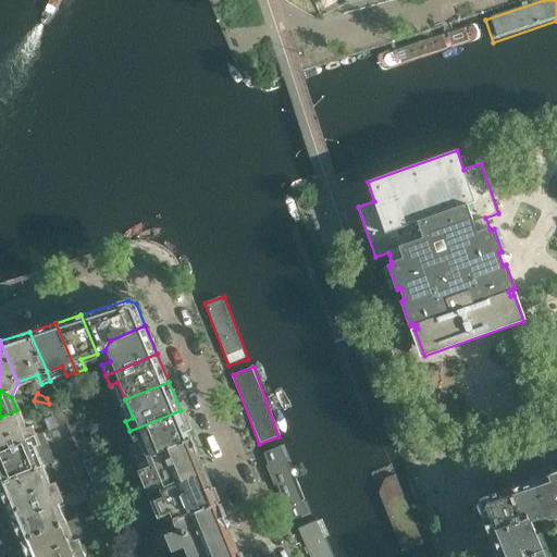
[(61,405),(56,394),(47,398),(49,404),(51,409),(61,405)]
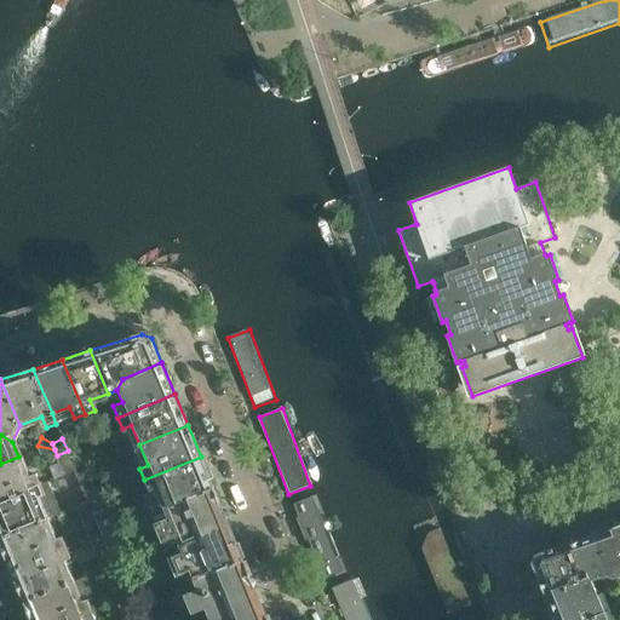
[(81,460),(87,447),(79,442),(78,455),(81,460)]
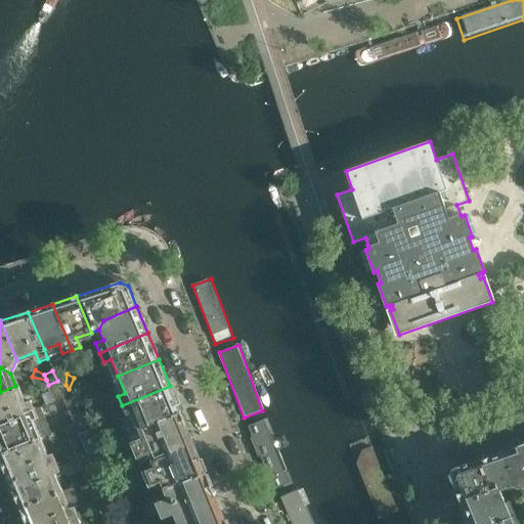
[(48,385),(46,380),(32,377),(35,385),(48,385)]
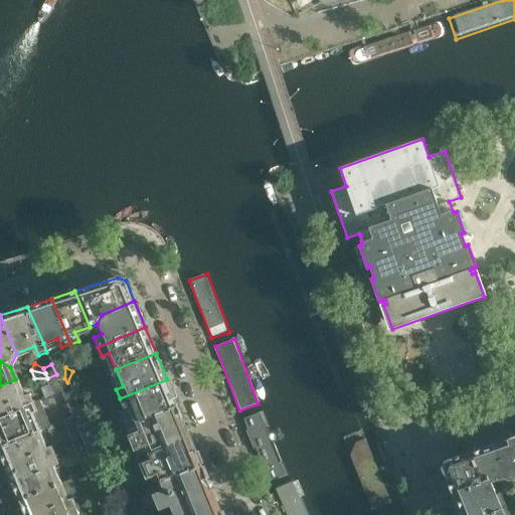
[(70,387),(78,375),(72,371),(67,382),(70,387)]
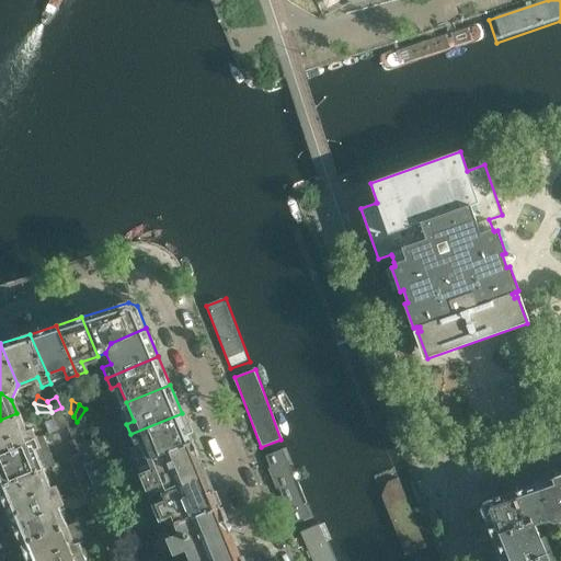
[(68,425),(64,414),(61,408),(52,412),(59,428),(68,425)]
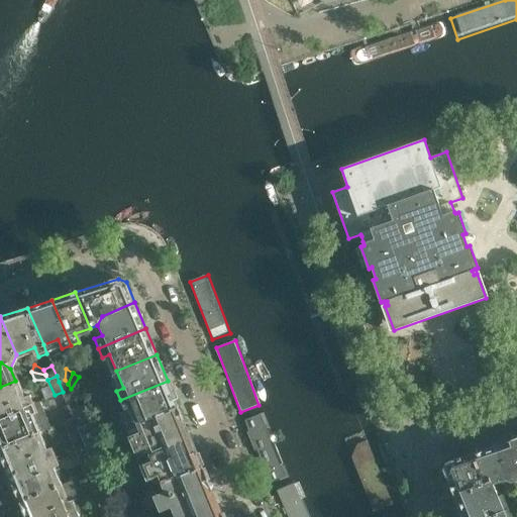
[(71,389),(68,384),(65,380),(59,382),(63,392),(71,389)]
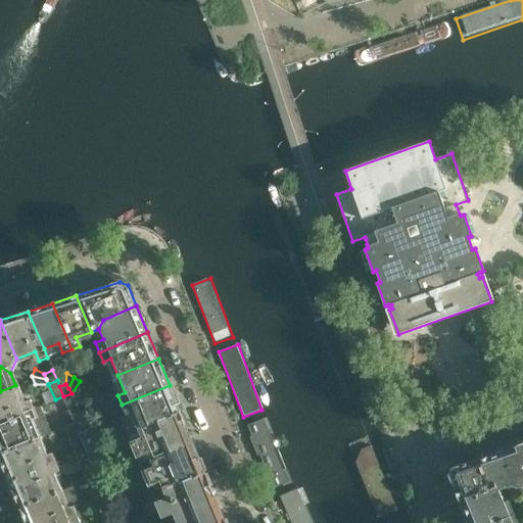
[(0,422),(33,409),(30,400),(22,403),(15,385),(0,391),(0,422)]
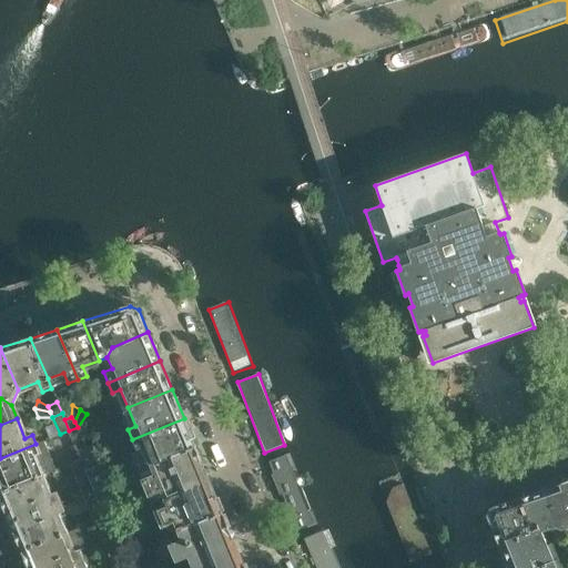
[(195,447),(184,418),(132,439),(135,449),(144,446),(152,465),(195,447)]
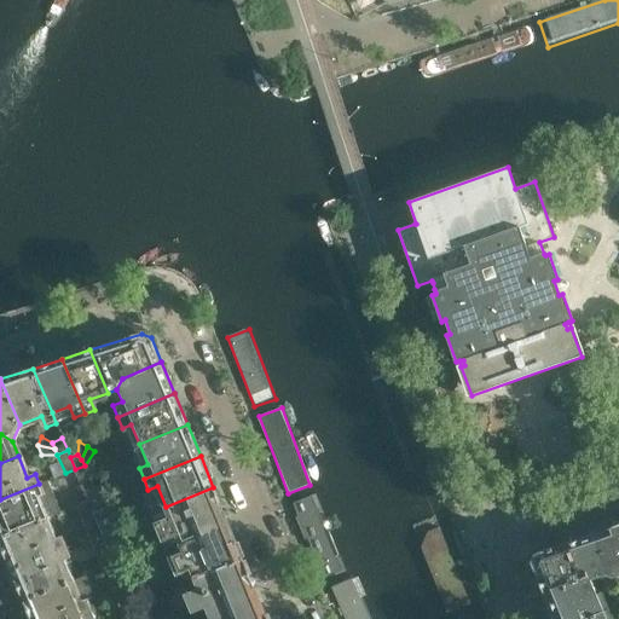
[(94,486),(85,466),(75,469),(84,491),(94,486)]
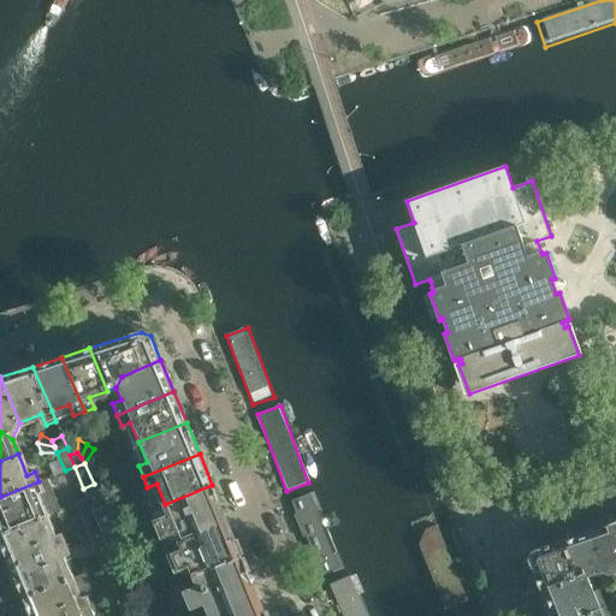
[(88,498),(83,489),(75,467),(65,471),(78,502),(88,498)]
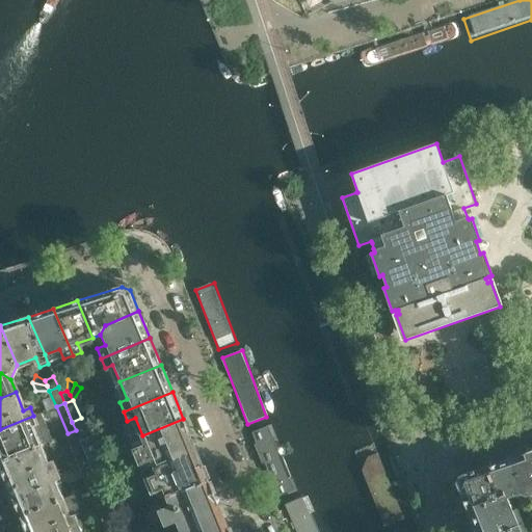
[(0,461),(37,446),(30,427),(37,425),(33,416),(0,429),(0,461)]
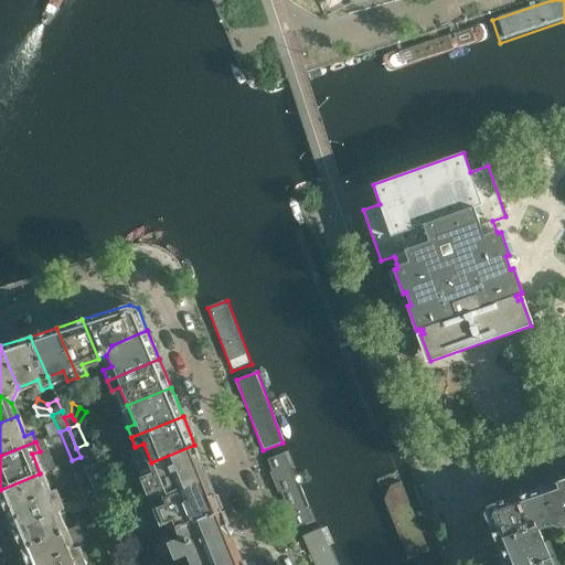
[(94,464),(91,455),(86,444),(76,448),(81,457),(85,467),(94,464)]
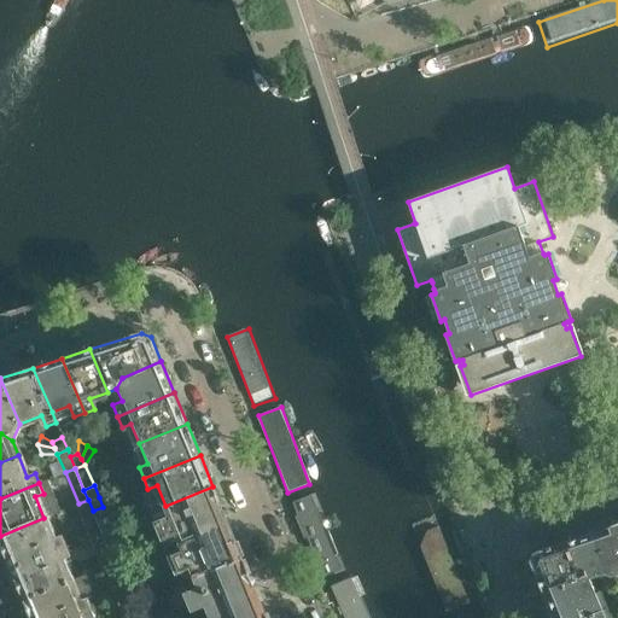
[(228,522),(213,487),(165,506),(169,514),(152,522),(159,540),(176,532),(180,542),(228,522)]
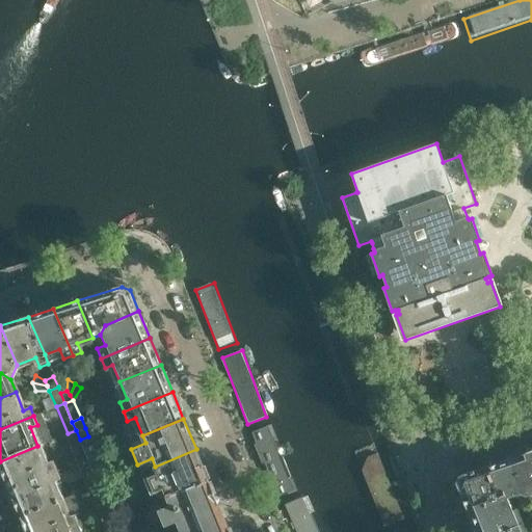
[(277,499),(297,490),(269,425),(249,433),(277,499)]
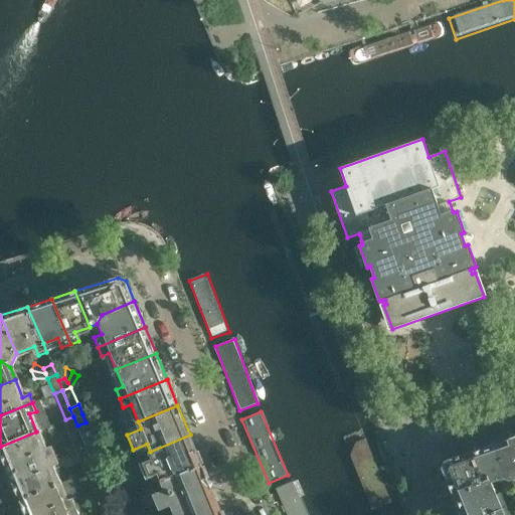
[(84,443),(77,425),(73,416),(65,419),(75,446),(84,443)]
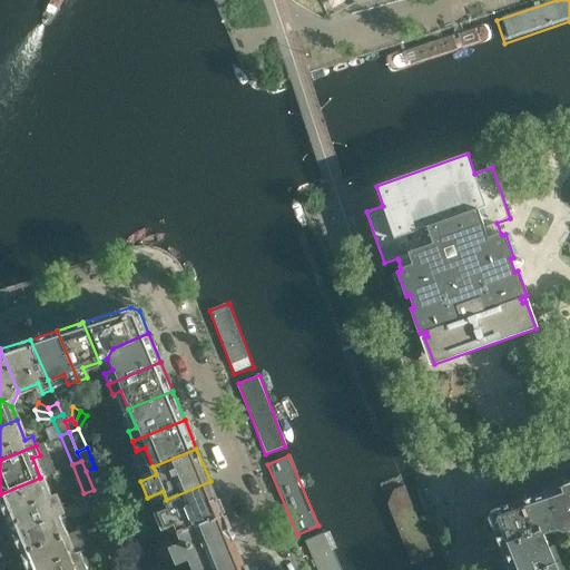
[(102,487),(95,468),(86,471),(94,490),(94,491),(102,487)]
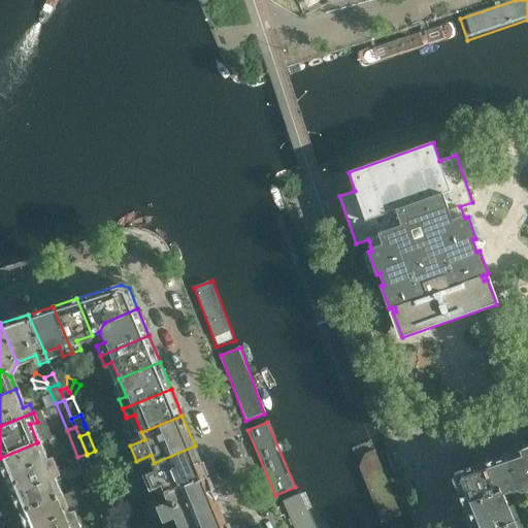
[(56,466),(52,458),(45,461),(37,442),(0,458),(0,461),(9,486),(56,466)]
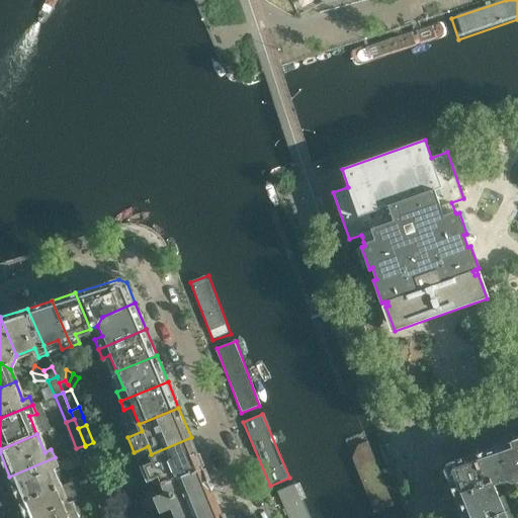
[(203,467),(191,437),(151,454),(154,461),(140,467),(147,483),(160,477),(164,485),(203,467)]
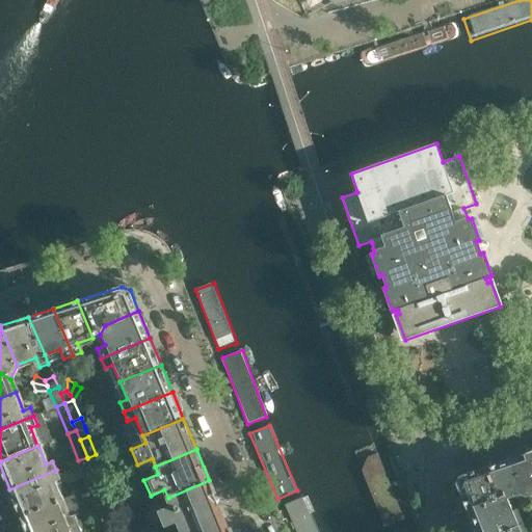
[(531,495),(531,450),(509,458),(523,494),(528,497),(531,495)]
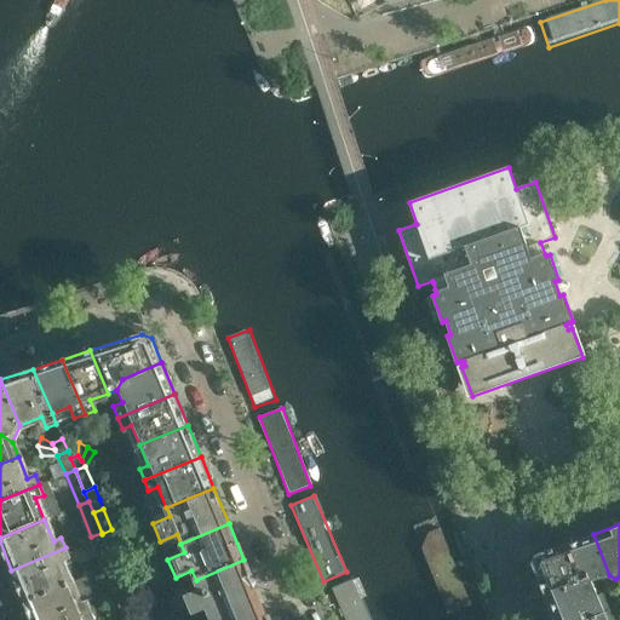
[(442,528),(418,538),(448,614),(472,604),(442,528)]
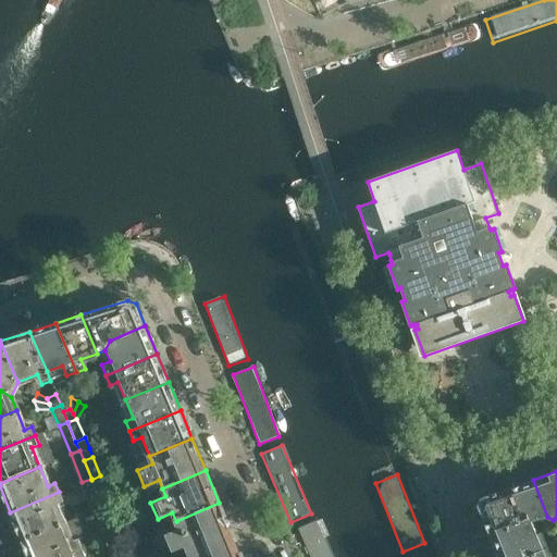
[(98,496),(91,480),(91,479),(82,482),(94,510),(102,507),(98,496)]
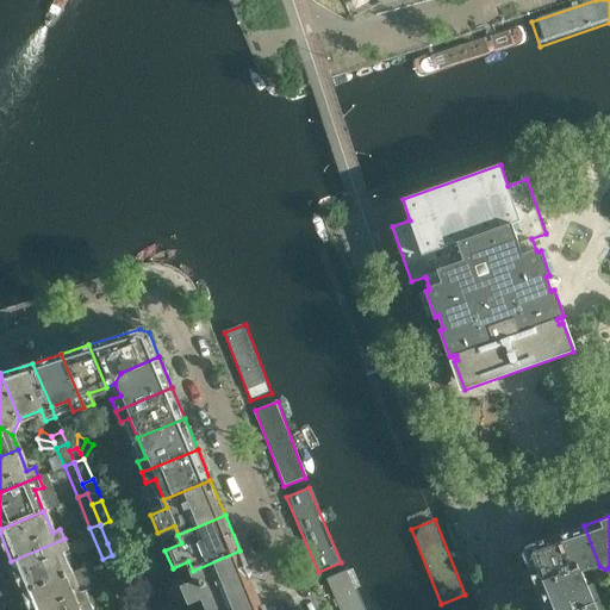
[(599,566),(584,526),(528,546),(524,554),(537,589),(582,573),(599,566)]
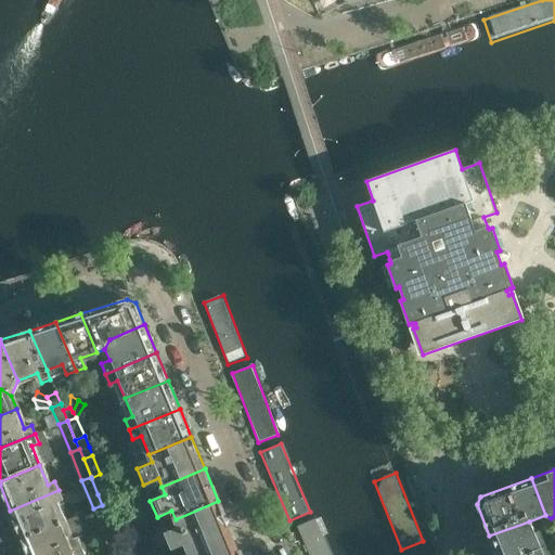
[(116,505),(110,489),(98,494),(102,505),(104,511),(116,505)]
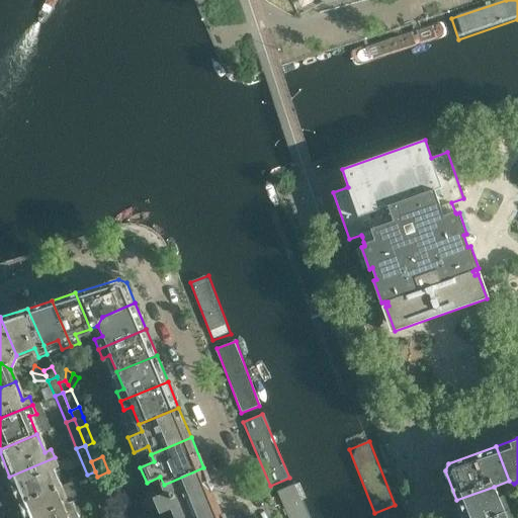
[(59,487),(52,468),(58,466),(55,457),(9,477),(20,502),(59,487)]
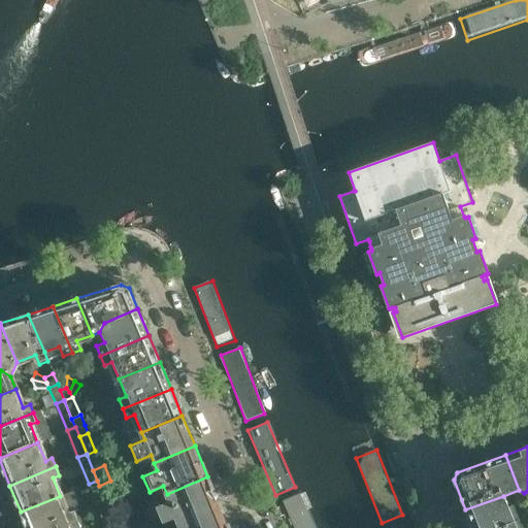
[(220,506),(207,476),(167,494),(170,501),(156,507),(162,522),(176,516),(179,524),(220,506)]
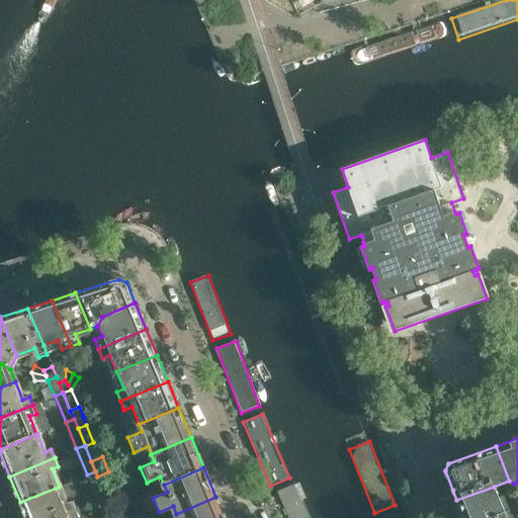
[(104,492),(97,477),(95,471),(87,475),(98,501),(106,498),(104,492)]
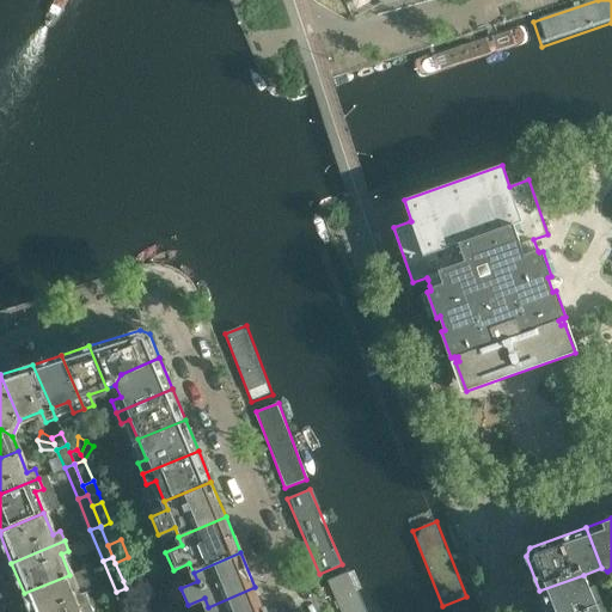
[(136,575),(128,557),(115,563),(123,581),(136,575)]
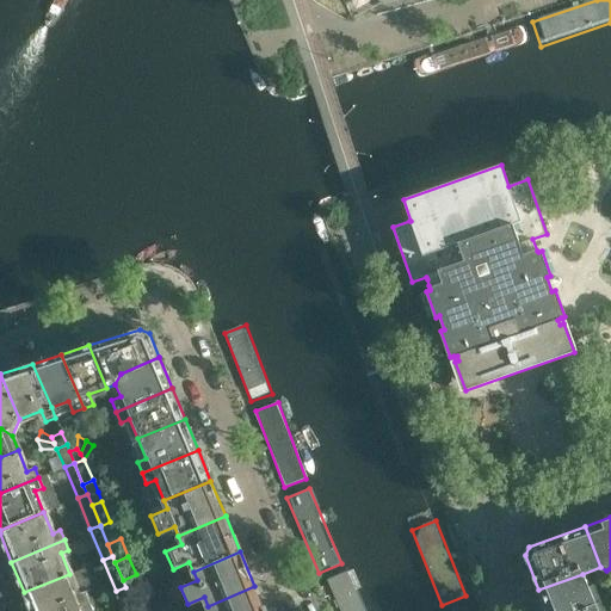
[(366,610),(350,571),(327,580),(340,610),(366,610)]
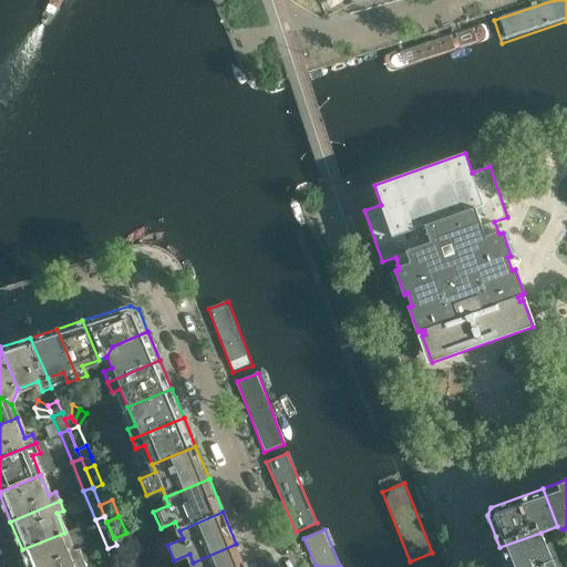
[(61,566),(83,558),(80,549),(72,552),(64,533),(22,549),(29,566),(61,566)]
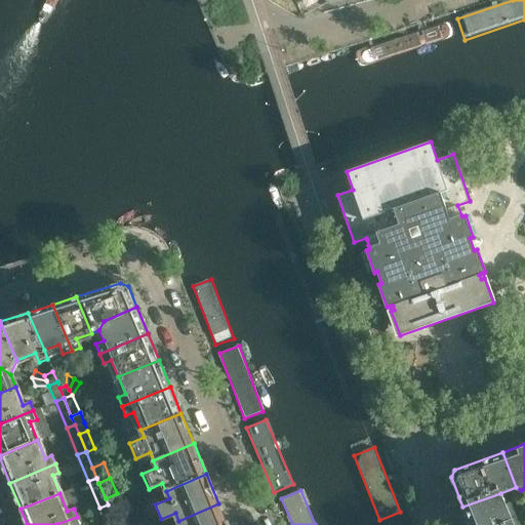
[(515,520),(507,496),(501,498),(500,493),(462,507),(471,524),(500,524),(511,522),(515,520)]
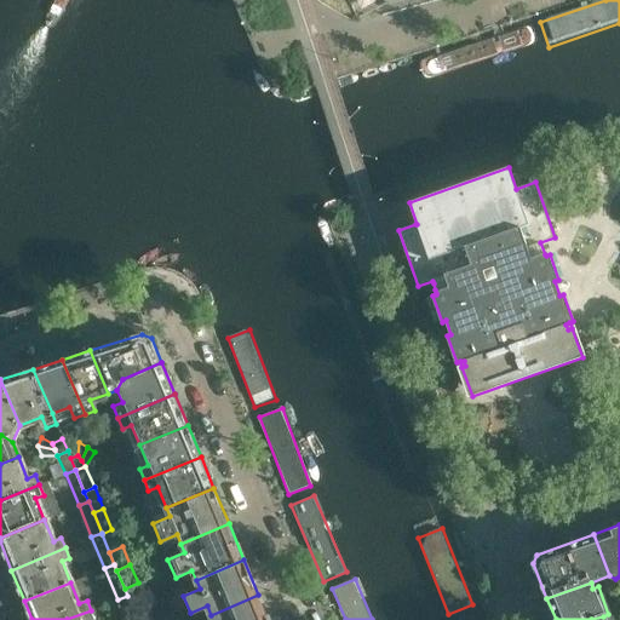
[(268,619),(258,595),(211,615),(212,619),(268,619)]
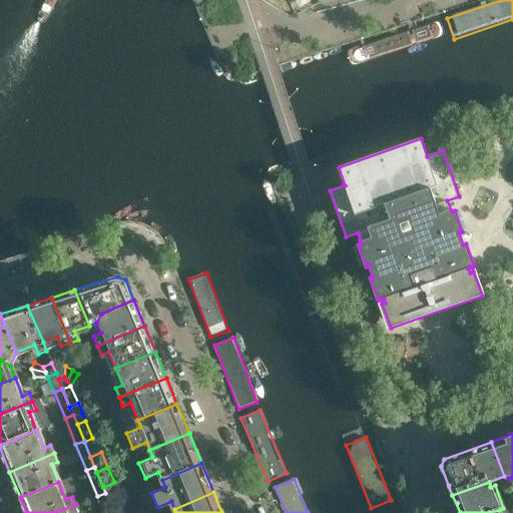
[(113,512),(109,501),(105,493),(97,496),(103,512),(113,512)]
